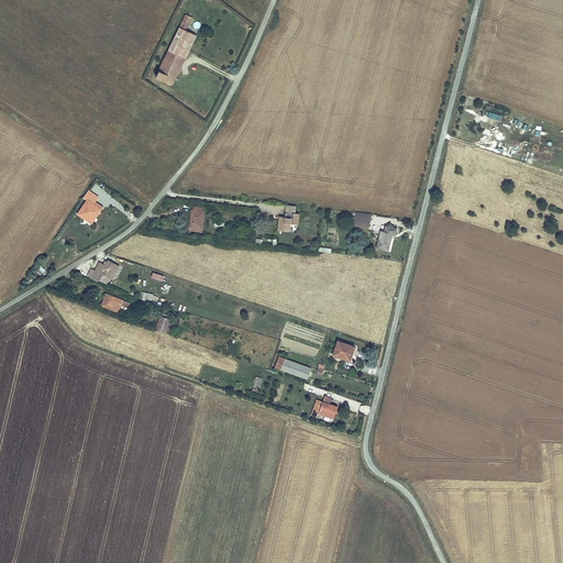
[(191,18),(186,15),(168,51),(184,59),(192,42),(196,36),(186,31),(191,18)]
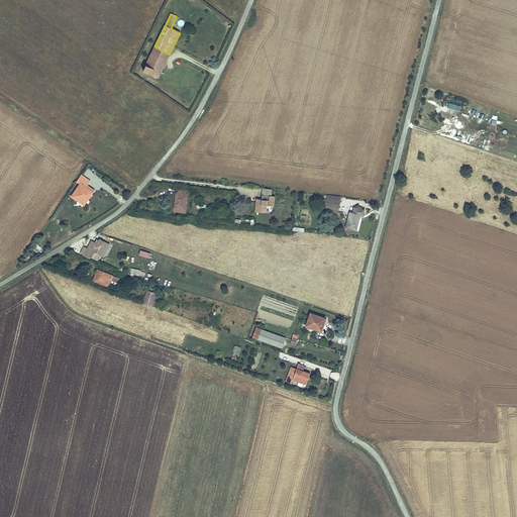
[(169,55),(154,46),(145,65),(153,69),(150,75),(157,78),(169,55)]
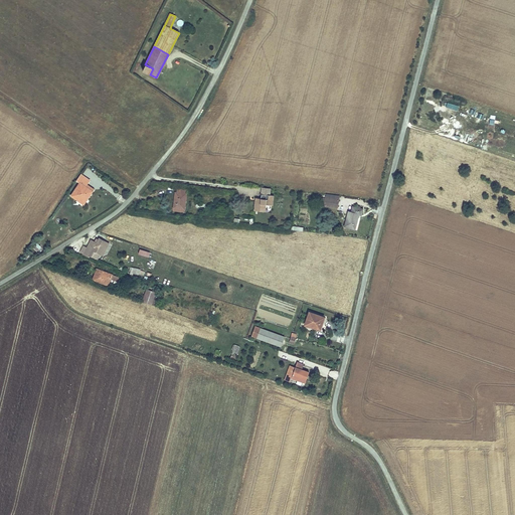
[(153,68),(145,64),(142,70),(150,74),(153,68)]
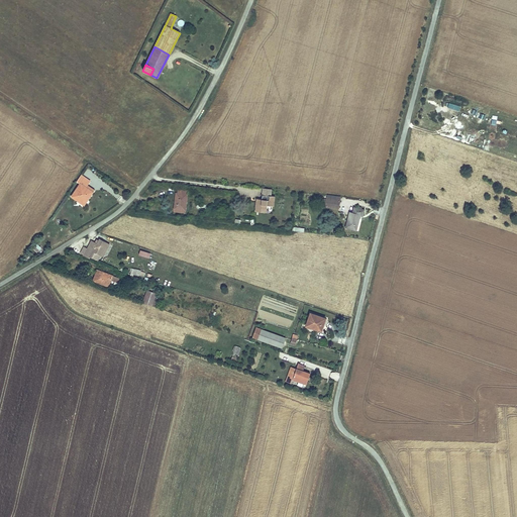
[(447,107),(459,111),(461,106),(448,102),(447,107)]
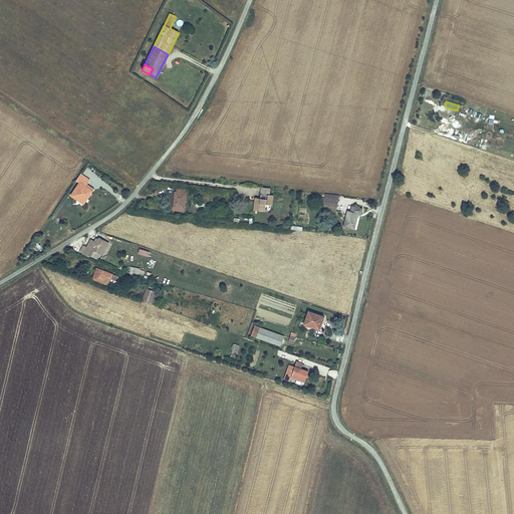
[(78,175),(74,182),(78,184),(69,197),(82,205),(91,192),(83,187),(87,181),(78,175)]
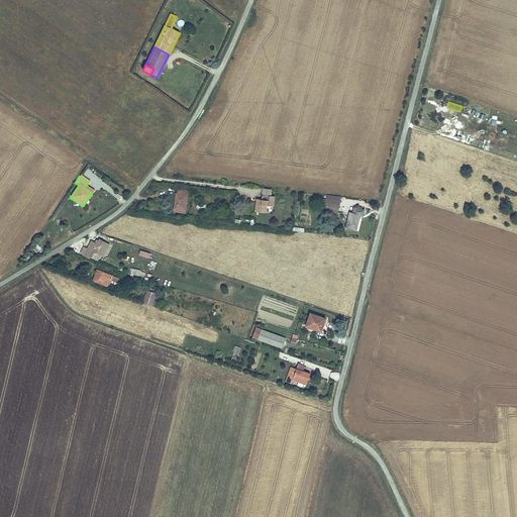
[(176,209),(186,210),(188,190),(177,189),(176,209)]
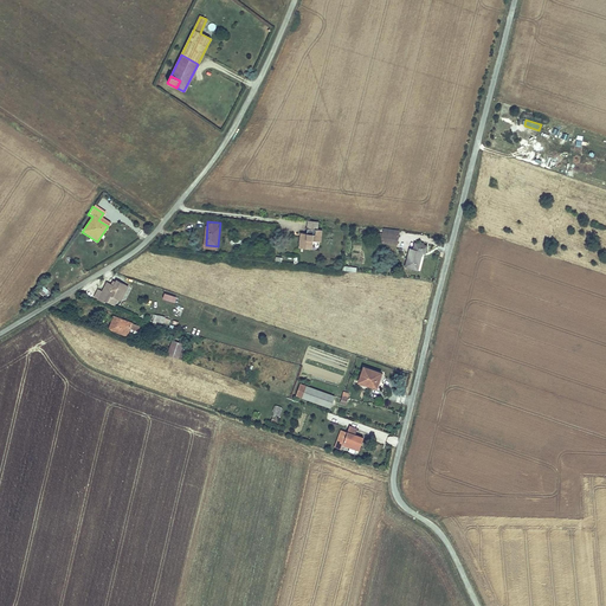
[(301,239),(300,247),(311,250),(313,242),(321,243),(322,231),(318,230),(320,223),(308,221),(305,240),(301,239)]
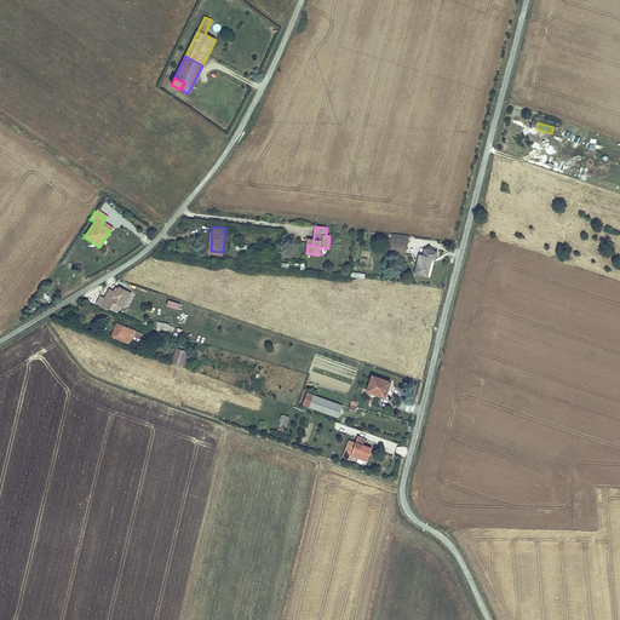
[(392,239),(391,248),(407,251),(408,241),(392,239)]
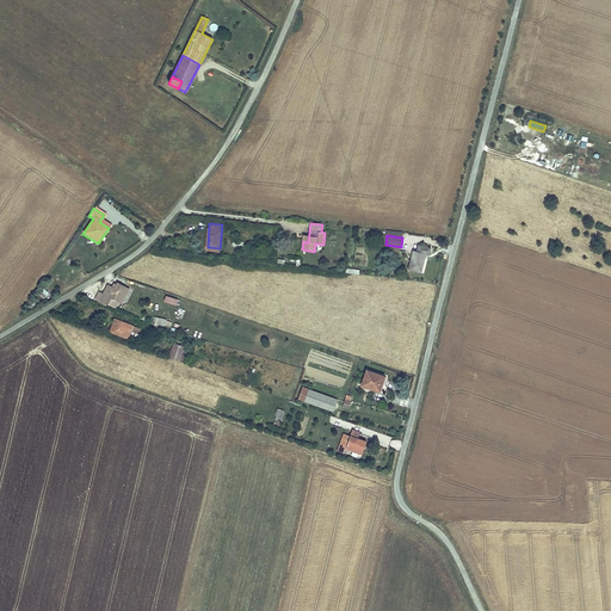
[(414,252),(409,270),(423,272),(427,255),(430,257),(431,250),(419,247),(418,253),(414,252)]
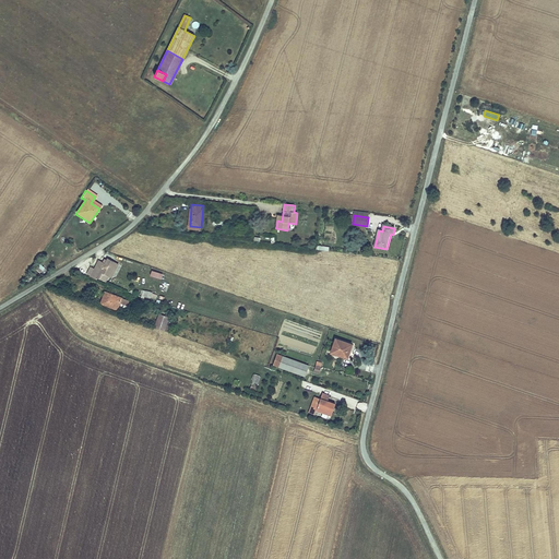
[(109,273),(117,260),(111,258),(109,256),(108,258),(106,261),(105,260),(100,258),(92,273),(97,276),(102,269),(109,273)]
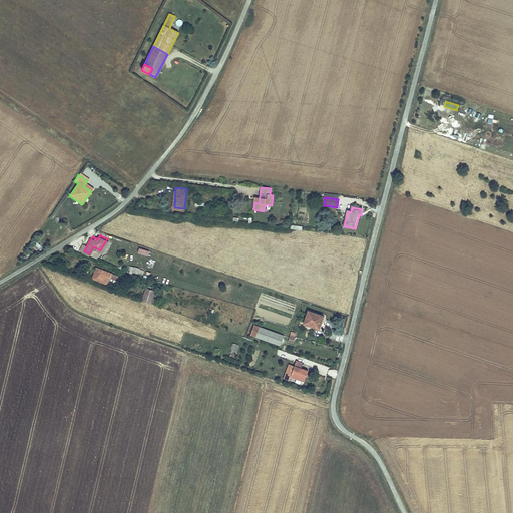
[(103,251),(110,240),(107,238),(100,250),(103,251)]
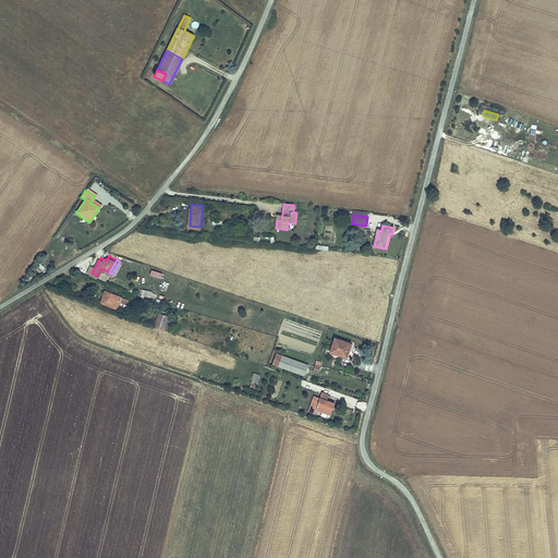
[(106,290),(101,302),(125,311),(128,303),(121,301),(122,296),(106,290)]
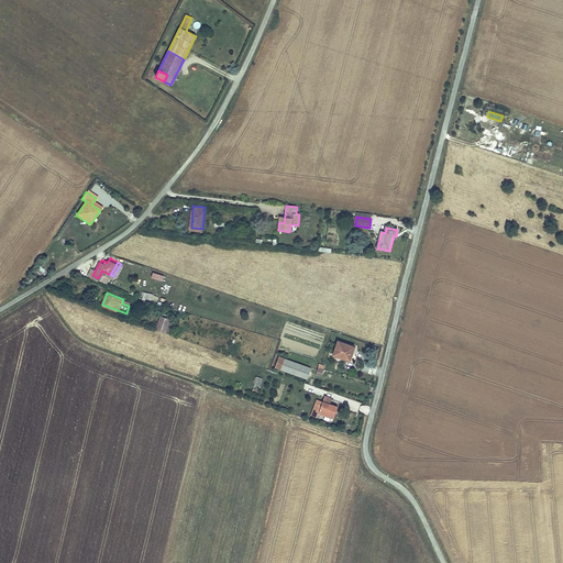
[(156,330),(167,333),(170,320),(161,317),(156,330)]
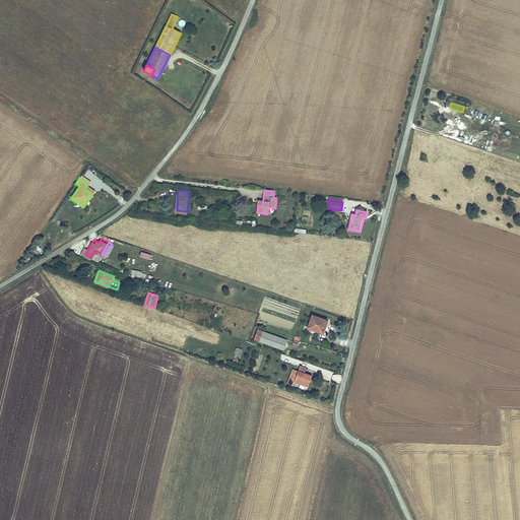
[(314,315),(310,328),(325,333),(330,321),(314,315)]
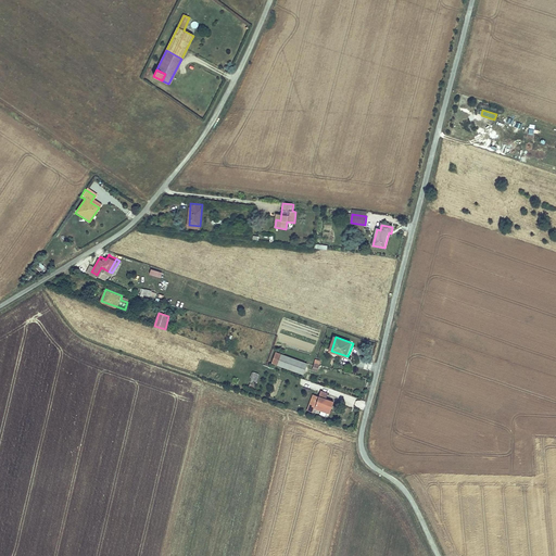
[(280,353),(276,365),(304,375),(307,363),(280,353)]
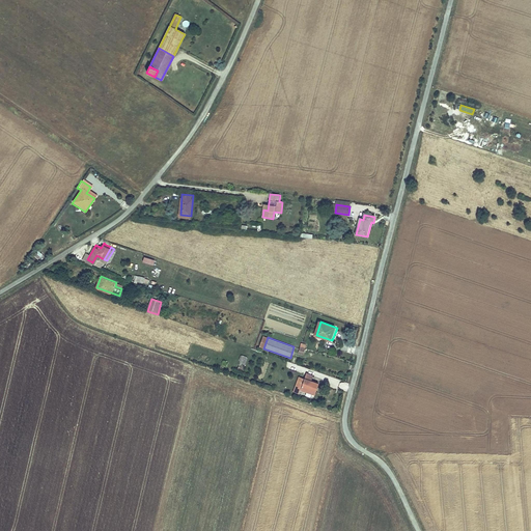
[(239,362),(246,364),(247,356),(241,355),(239,362)]
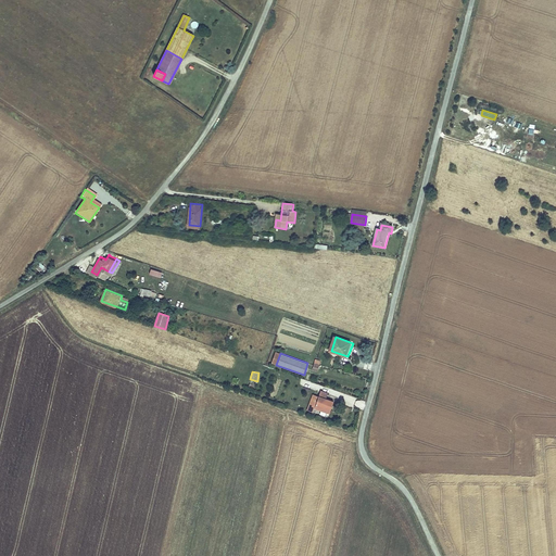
[(254,389),(255,383),(245,380),(243,386),(254,389)]
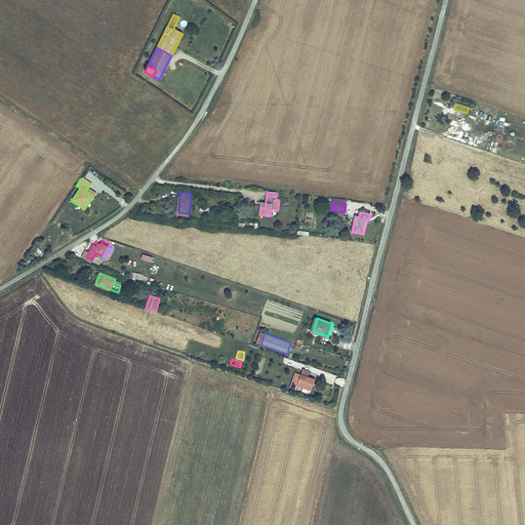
[(314,391),(318,380),(311,377),(313,372),(306,370),(300,386),(314,391)]
